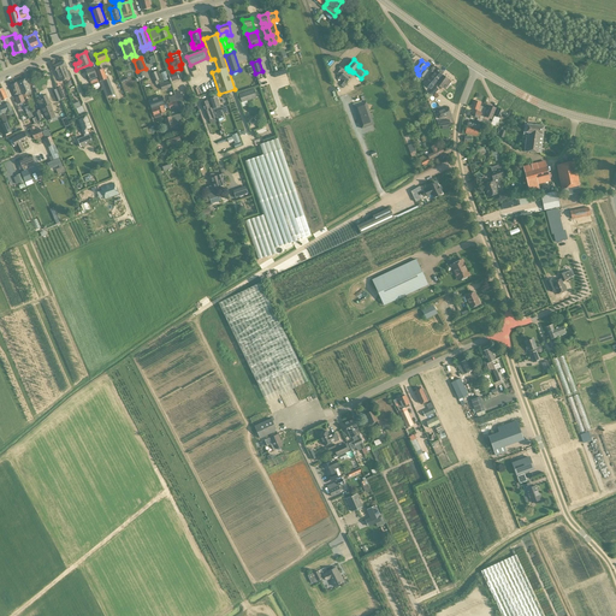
[(64,61),(58,64),(61,70),(60,70),(64,81),(71,77),(64,61)]
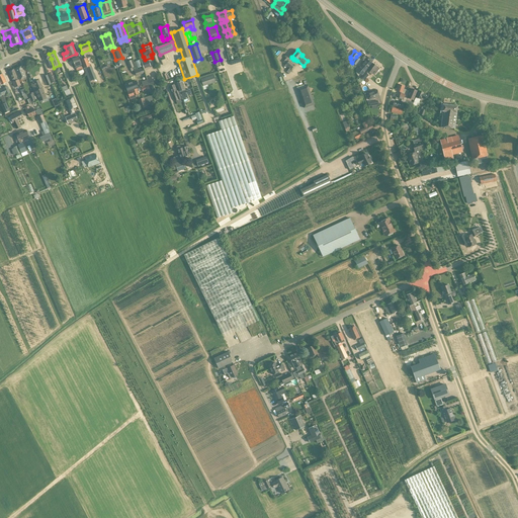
[(52,59),(49,54),(45,56),(50,69),(54,68),(51,59),(52,59)]
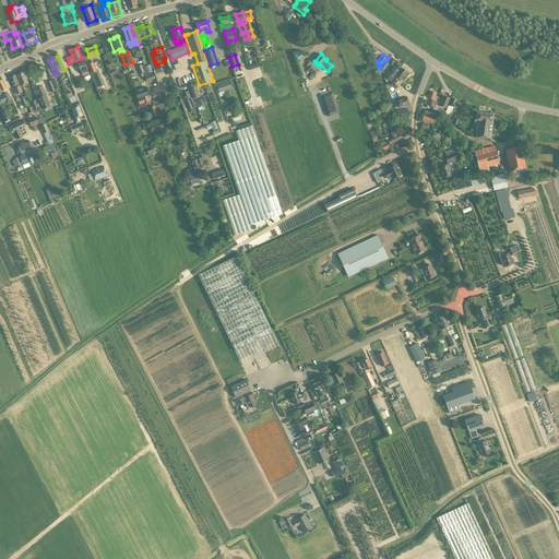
[(78,63),(82,74),(83,76),(90,74),(88,70),(85,60),(78,63)]
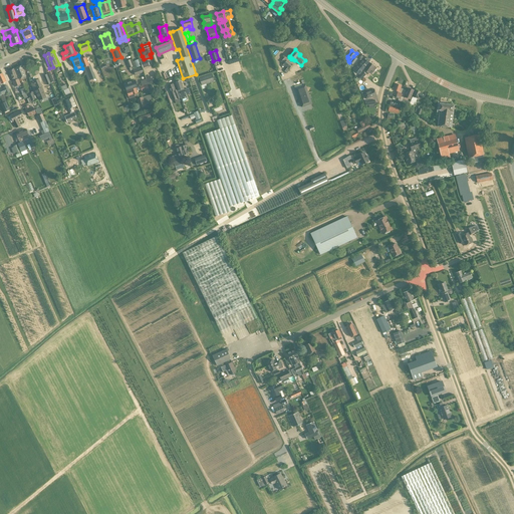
[(80,59),(83,67),(85,75),(93,72),(90,65),(89,65),(86,57),(80,59)]
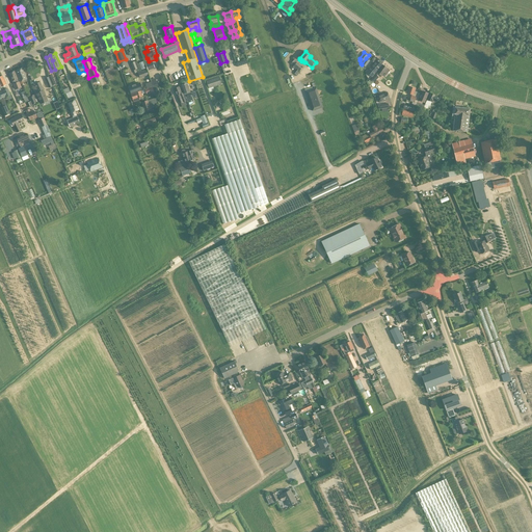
[(297,61),(294,59),(291,63),(293,65),(291,69),(295,73),(294,74),(296,76),(301,71),(300,70),(302,67),(297,62),(297,61)]
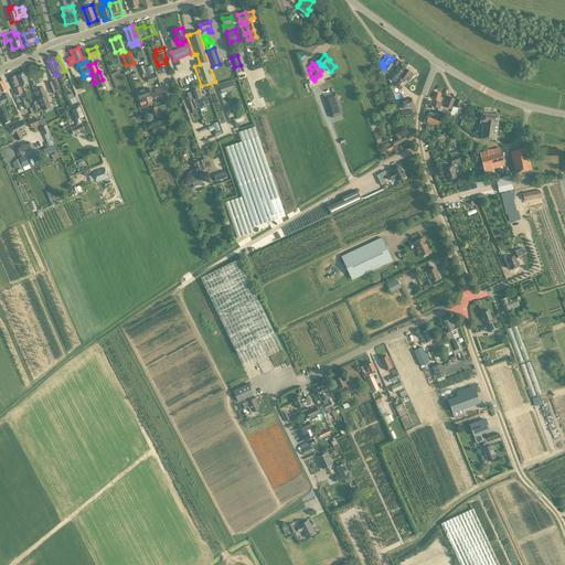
[(146,64),(139,66),(144,78),(149,76),(146,64)]
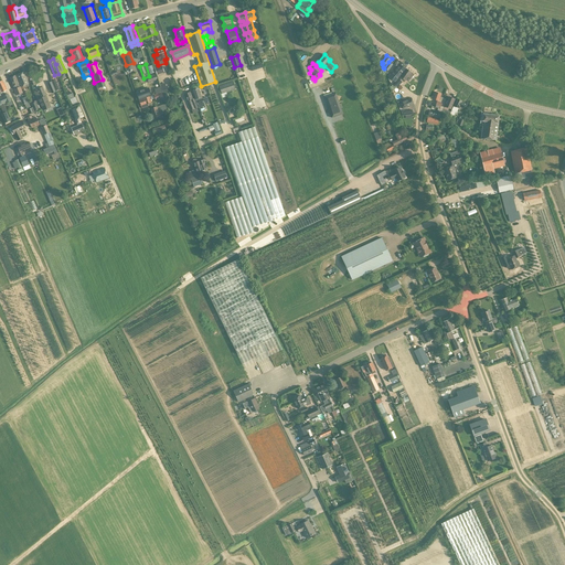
[(393,84),(397,77),(405,68),(400,64),(394,72),(393,71),(391,73),(391,74),(388,77),(387,78),(391,85),(393,83),(393,84)]
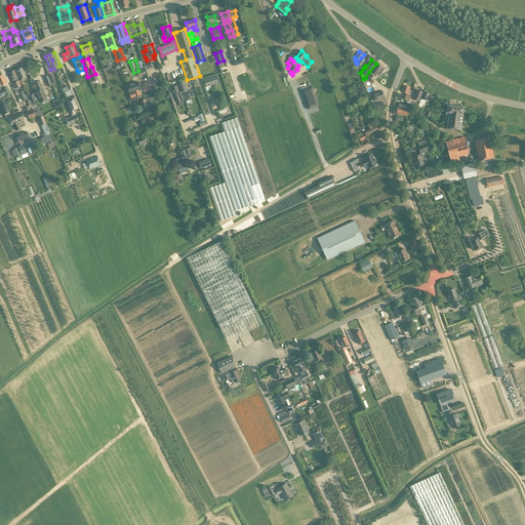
[(150,61),(149,62),(144,64),(146,70),(152,68),(150,61)]
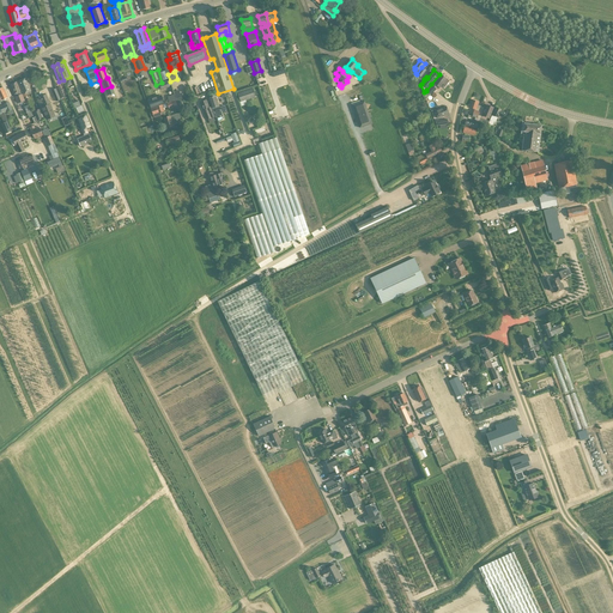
[(441,76),(435,84),(439,87),(443,84),(445,86),(449,80),(441,76)]
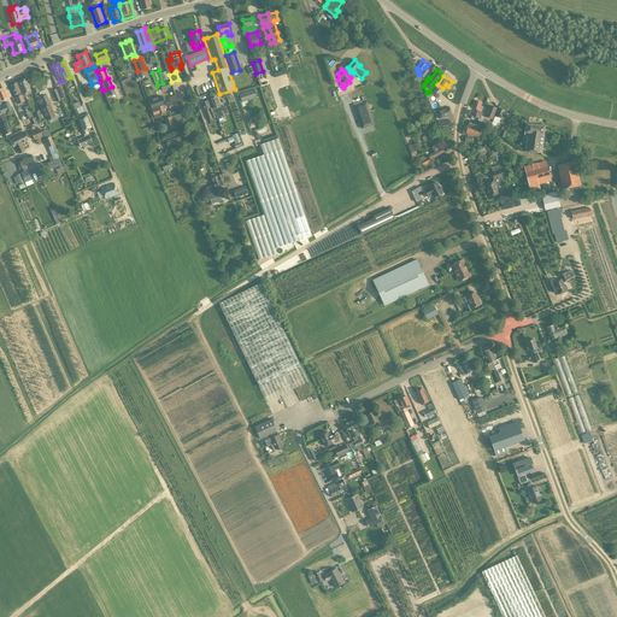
[(31,92),(25,78),(18,82),(23,95),(31,92)]
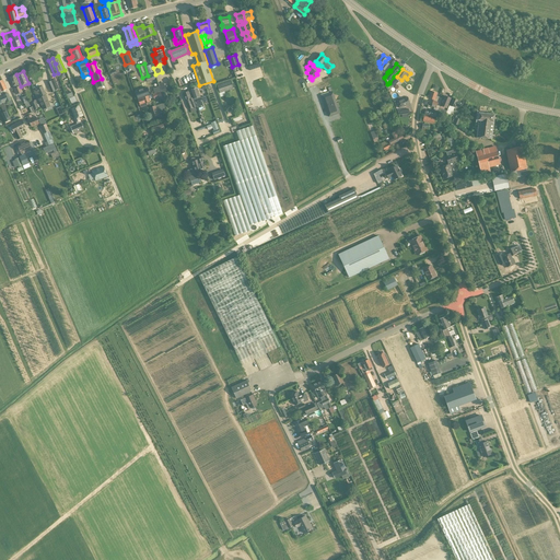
[(14,74),(9,77),(16,94),(22,92),(14,74)]
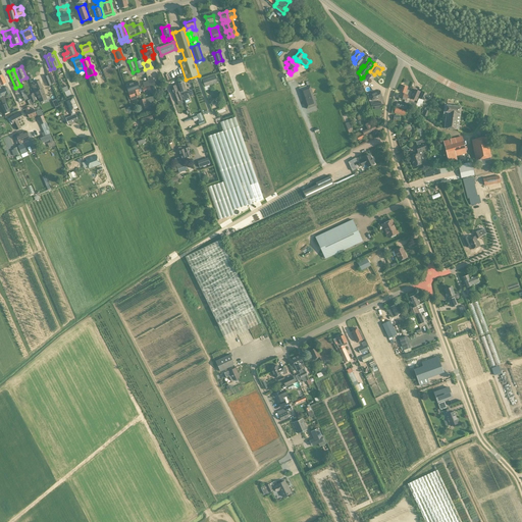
[(367,71),(363,77),(367,82),(371,75),(367,71)]
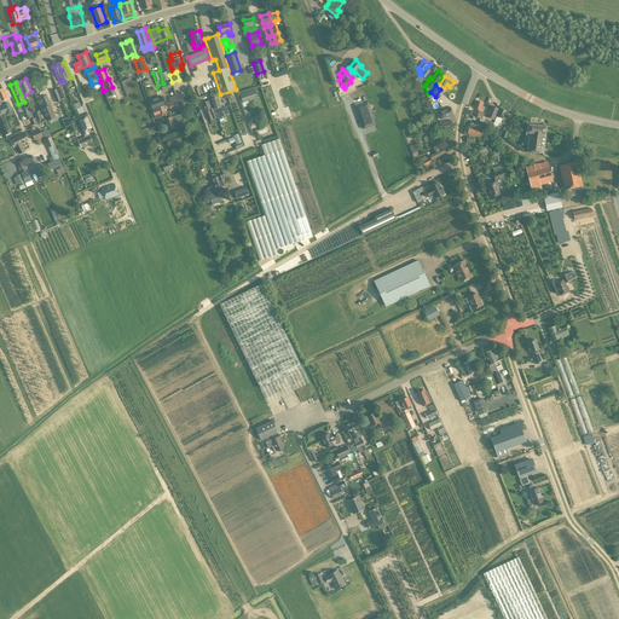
[(254,99),(258,97),(255,90),(252,91),(241,96),(243,103),(254,99)]
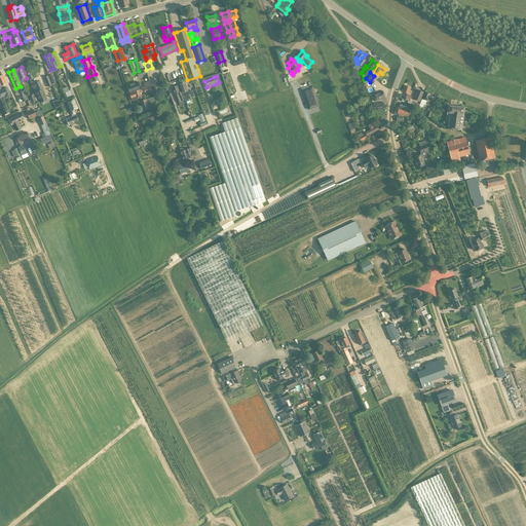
[(42,86),(41,86),(39,81),(31,84),(34,92),(36,92),(40,103),(47,100),(42,88),(43,88),(42,86)]
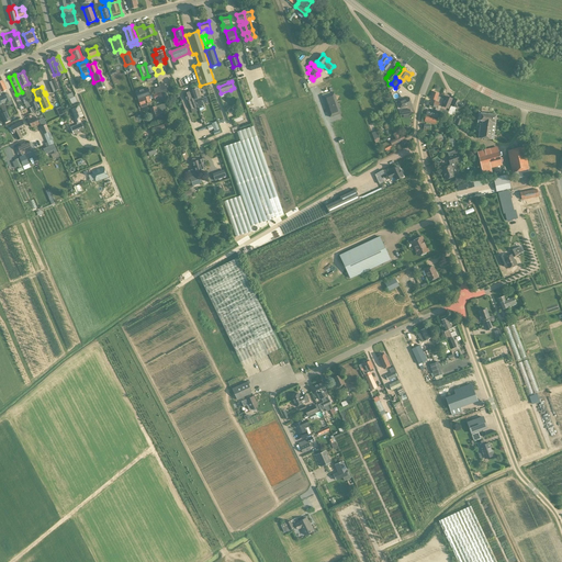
[(148,88),(139,91),(138,90),(136,90),(136,91),(136,92),(135,92),(138,99),(150,94),(148,88)]
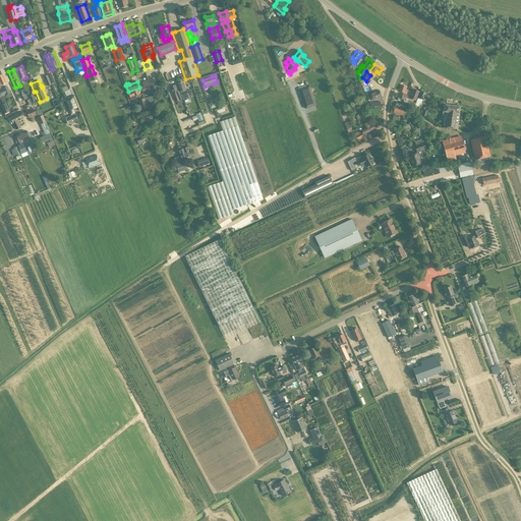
[(177,83),(180,94),(182,93),(183,97),(188,95),(186,89),(186,90),(183,81),(177,83)]
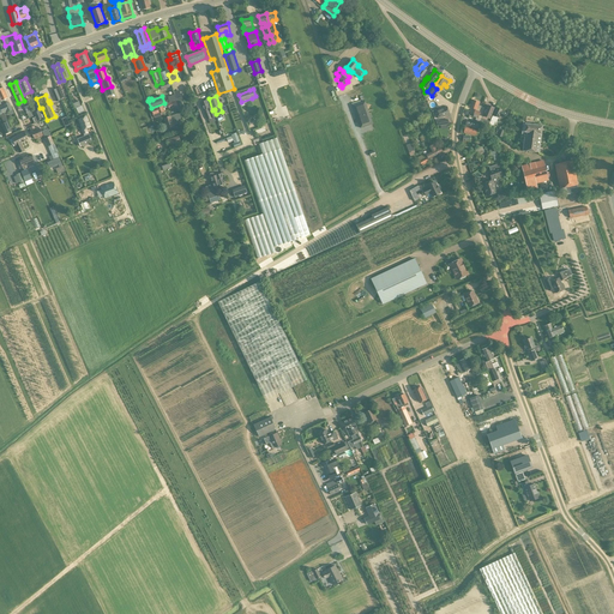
[(210,108),(206,100),(200,102),(203,110),(206,120),(214,116),(211,109),(209,110),(208,108),(210,108)]
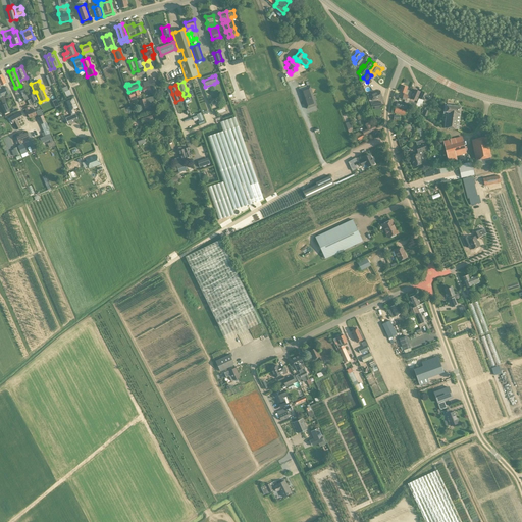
[(400,91),(401,92),(404,93),(402,99),(406,100),(406,102),(408,102),(412,92),(406,90),(407,87),(402,85),(400,91)]
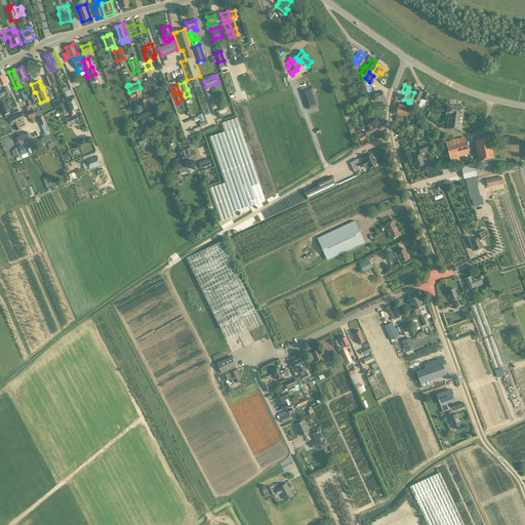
[(312,86),(301,90),(308,110),(319,106),(312,86)]
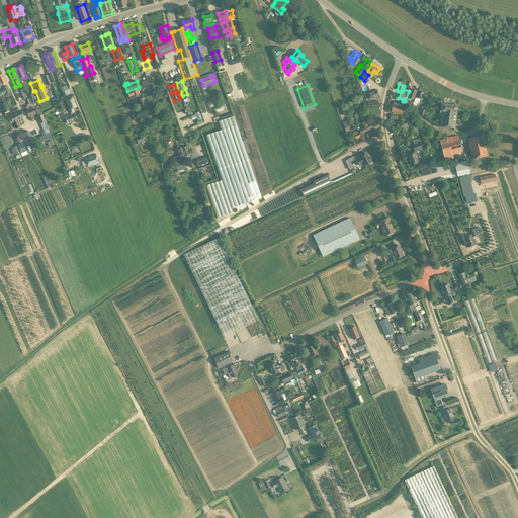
[(10,92),(7,86),(0,89),(0,95),(4,103),(6,102),(3,95),(10,92)]
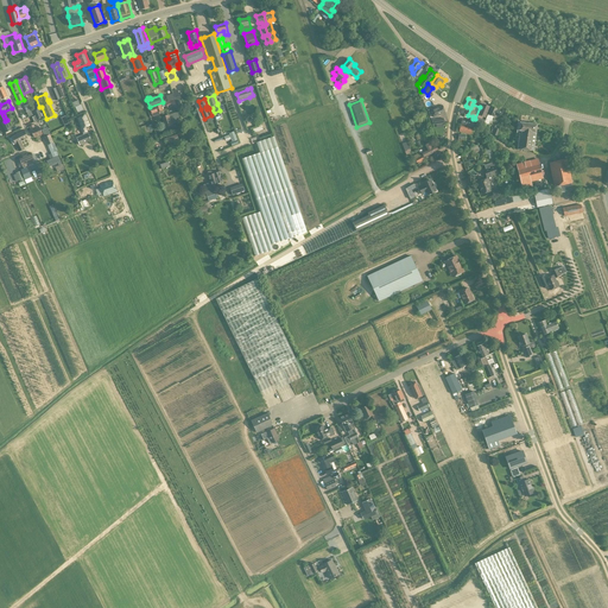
[(151,114),(152,114),(153,116),(160,114),(159,112),(163,111),(160,103),(149,108),(151,114)]
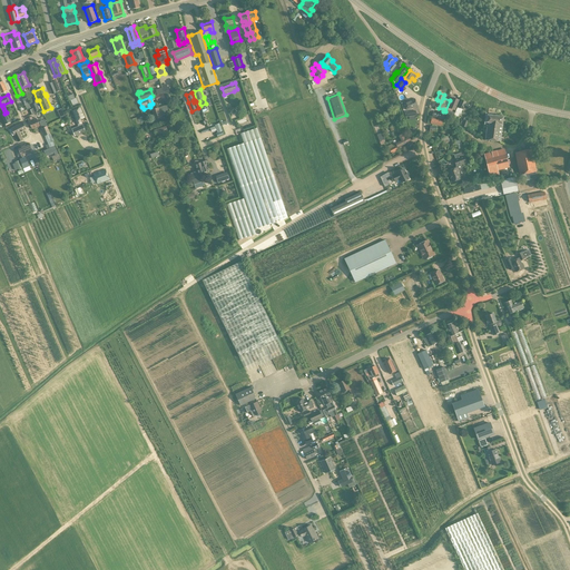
[(459,100),(458,100),(452,97),(449,107),(454,110),(459,100)]
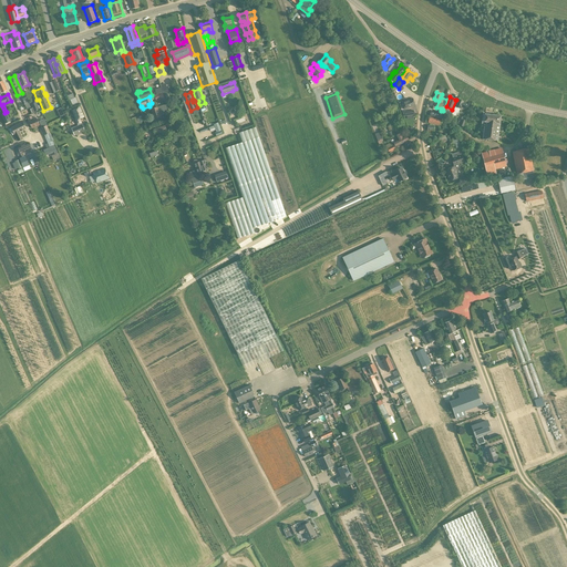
[(412,99),(402,102),(399,103),(400,105),(403,104),(405,110),(415,105),(412,99)]
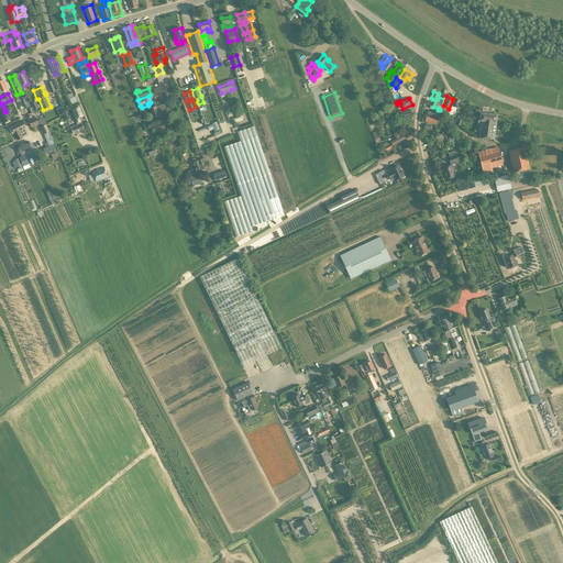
[(446,109),(445,113),(452,117),(456,108),(457,106),(461,107),(463,102),(460,101),(460,100),(455,98),(452,106),(452,105),(449,110),(446,109)]
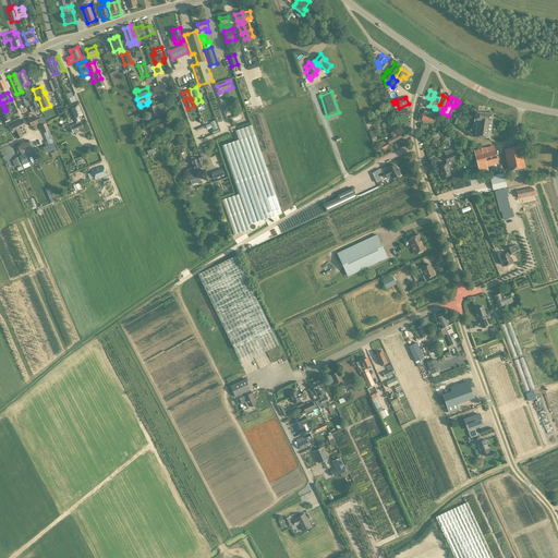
[(29,108),(31,111),(34,110),(34,111),(39,109),(35,99),(29,101),(32,107),(29,108)]
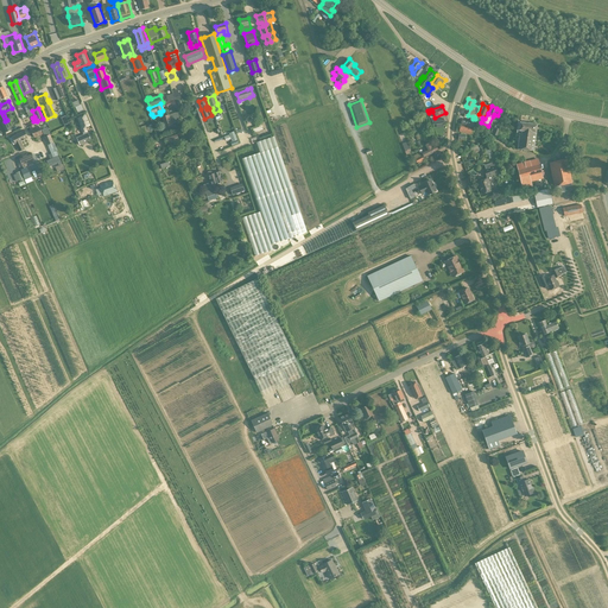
[(162,118),(165,127),(176,124),(175,119),(179,118),(177,112),(162,118)]
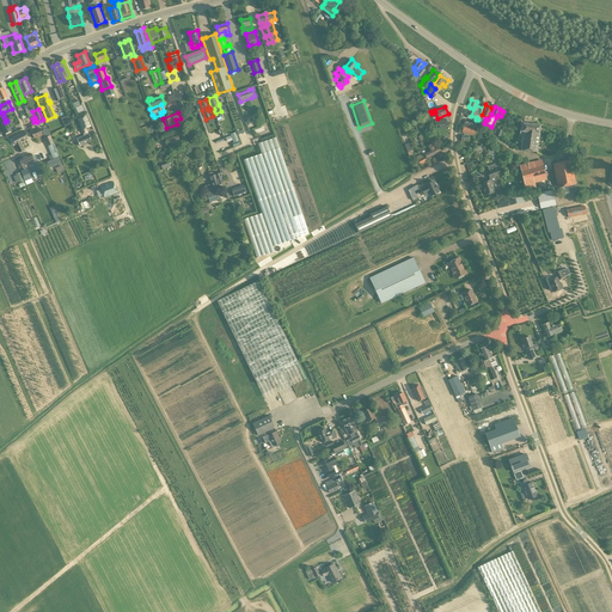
[(81,129),(83,134),(87,133),(86,128),(91,126),(86,116),(78,120),(81,129)]
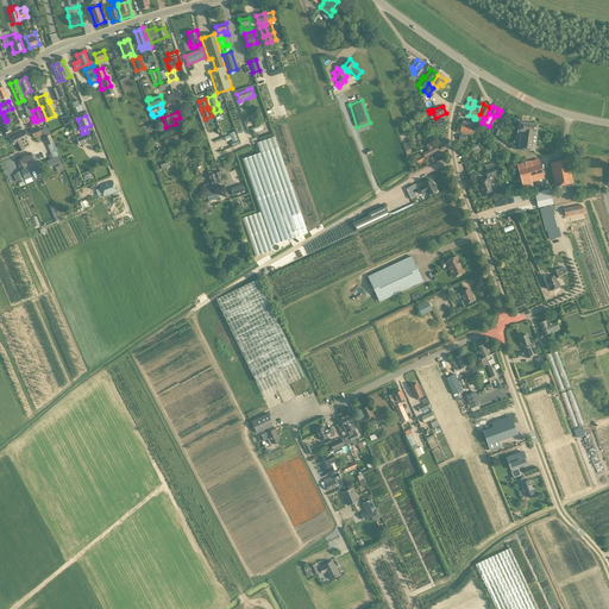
[(12,131),(7,120),(5,121),(1,123),(7,136),(12,133),(11,131),(12,131)]
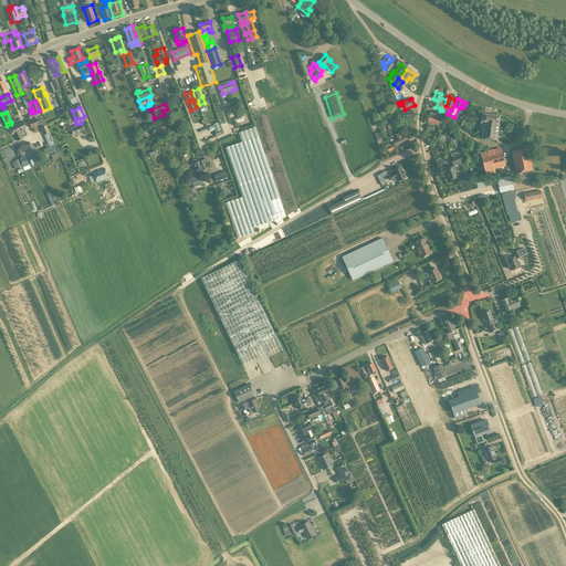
[(482,139),(489,139),(491,122),(490,122),(490,115),(484,114),(483,122),(484,122),(482,139)]
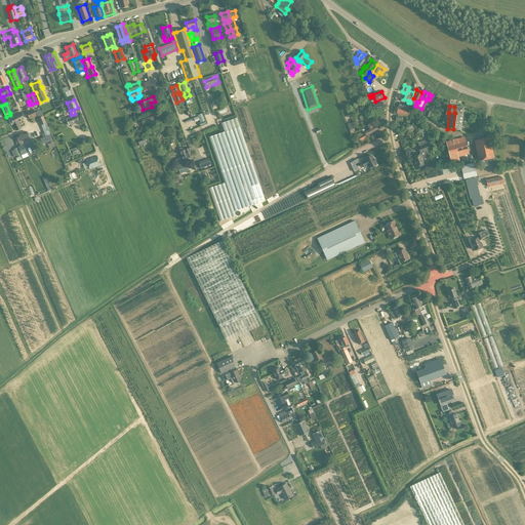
[(455,113),(453,129),(460,130),(462,114),(462,115),(463,108),(454,107),(454,113),(455,113)]
